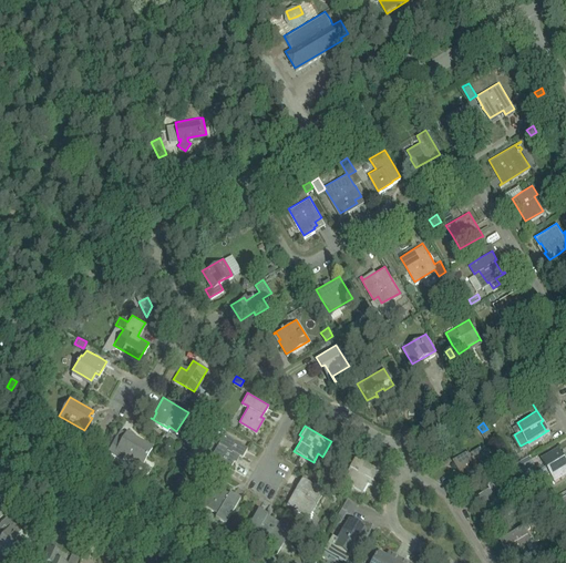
[(116,432),(106,449),(121,458),(124,451),(142,461),(152,444),(126,429),(120,441),(114,438),(116,433),(116,432)]
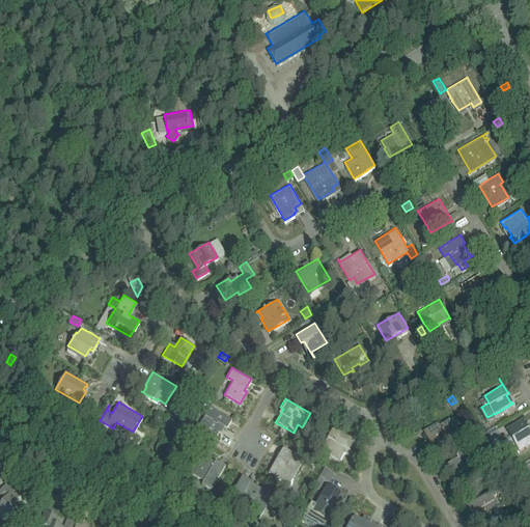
[(210,405),(195,427),(214,438),(219,430),(220,431),(221,430),(218,428),(221,423),(226,426),(231,417),(210,405)]
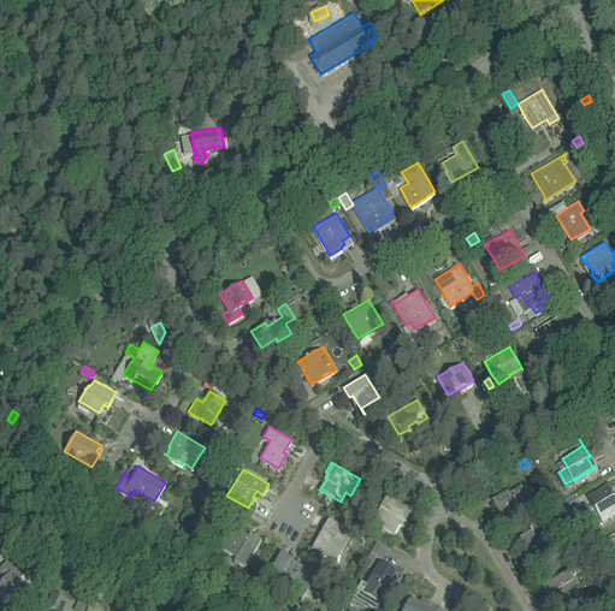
[(532,500),(527,493),(521,482),(508,491),(507,488),(491,498),(504,520),(519,510),(518,509),(532,500)]
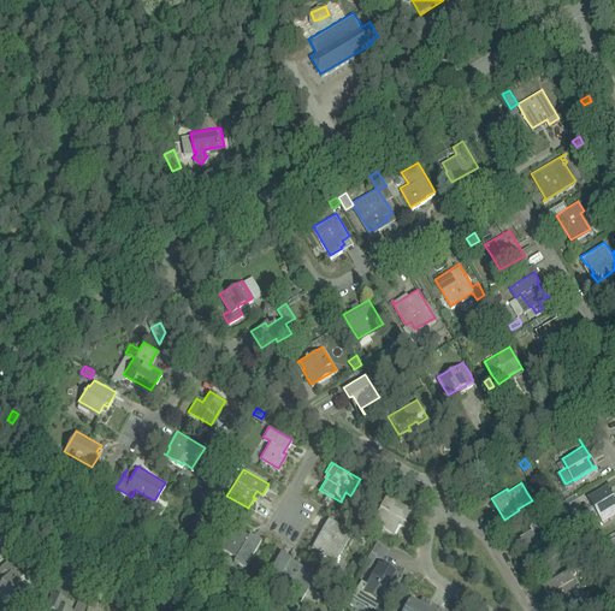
[(614,497),(607,484),(596,490),(587,494),(602,520),(614,511),(614,497)]
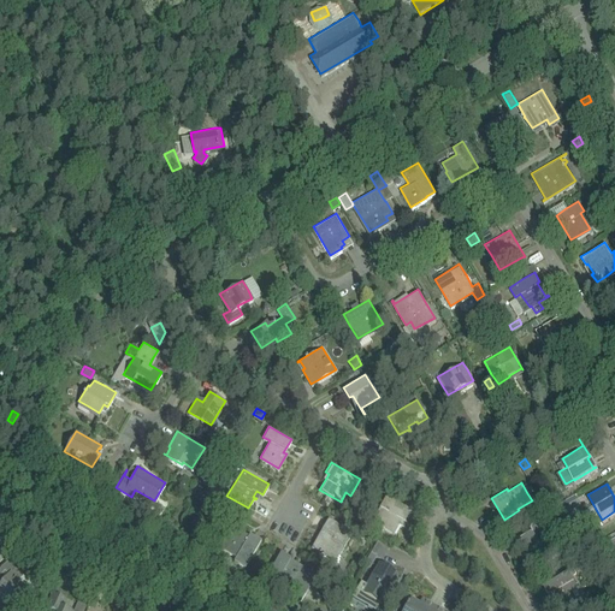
[(205,488),(202,492),(214,499),(218,492),(206,486),(205,488)]
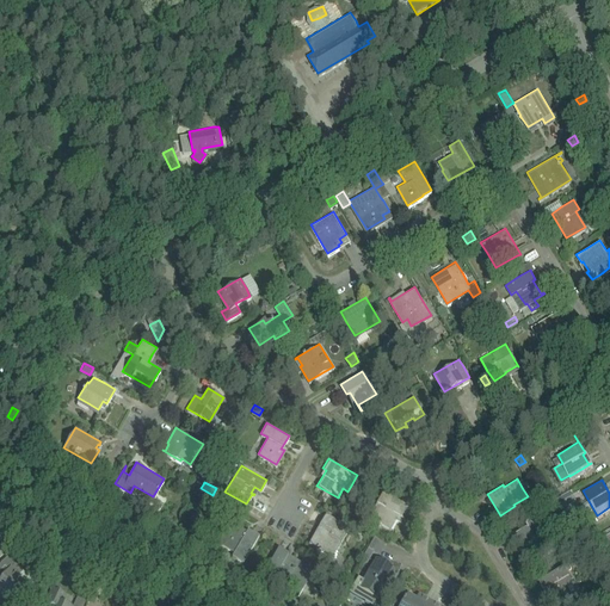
[(382,489),(376,500),(368,515),(379,521),(389,527),(390,526),(388,525),(393,517),(398,520),(407,504),(382,489)]
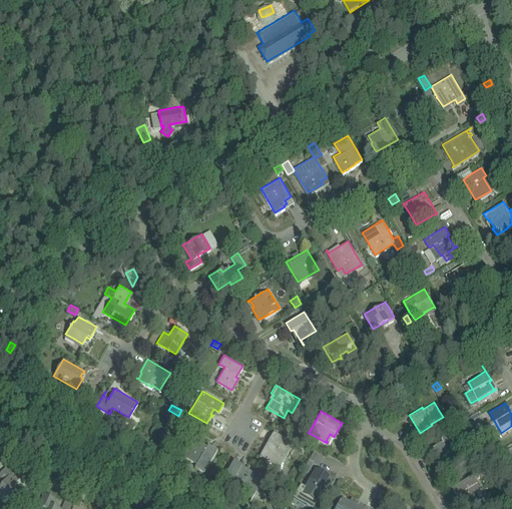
[(468,427),(473,424),(474,419),(471,414),(463,418),(468,427)]
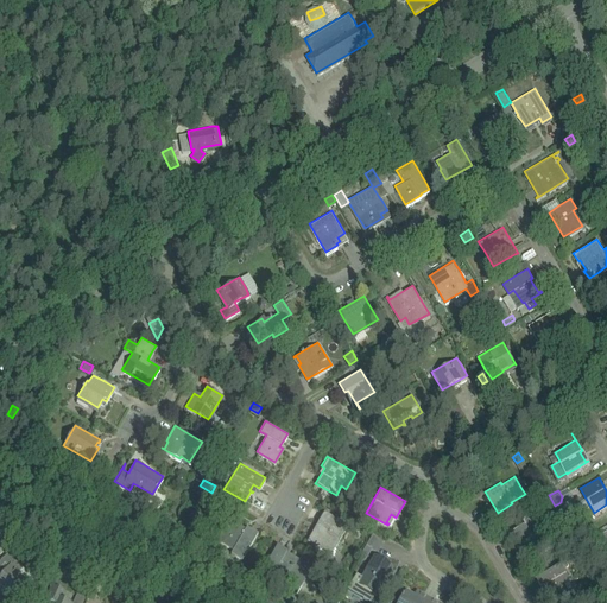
[(348,522),(334,515),(323,509),(307,538),(323,547),(332,533),(339,538),(348,522)]
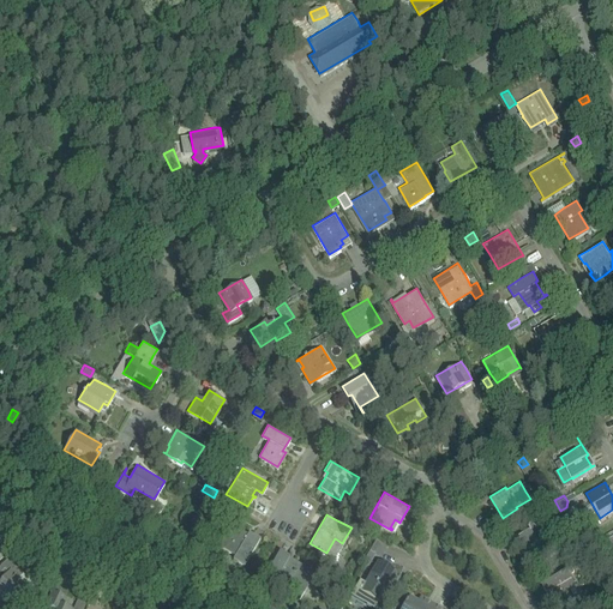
[(542,519),(529,528),(528,528),(514,536),(515,537),(518,544),(522,549),(536,540),(546,556),(557,550),(560,548),(542,519)]
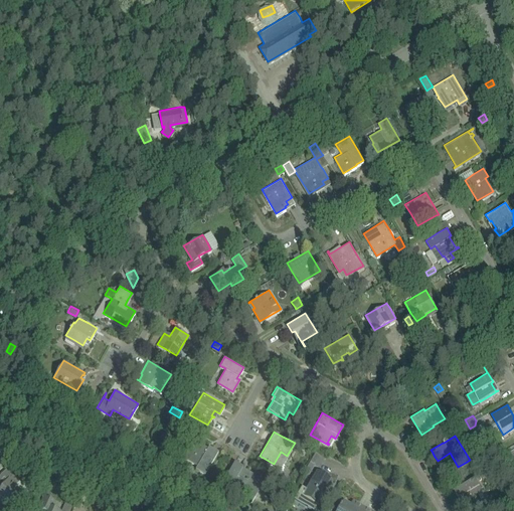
[(183,441),(178,449),(176,452),(197,464),(195,467),(205,472),(209,464),(217,450),(208,445),(206,447),(202,445),(203,444),(193,438),(192,437),(189,443),(189,442),(188,444),(183,441)]
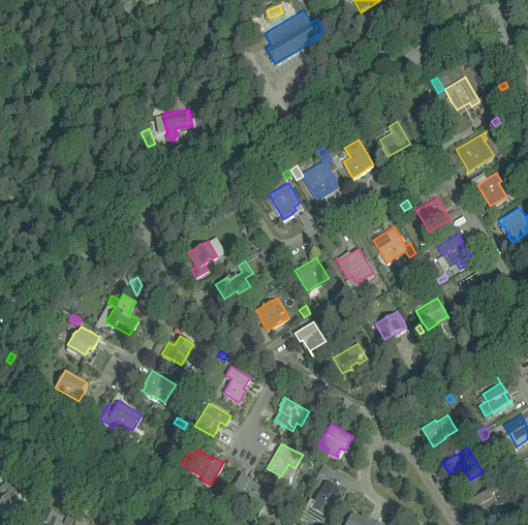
[(306,450),(303,454),(311,459),(314,454),(306,450)]
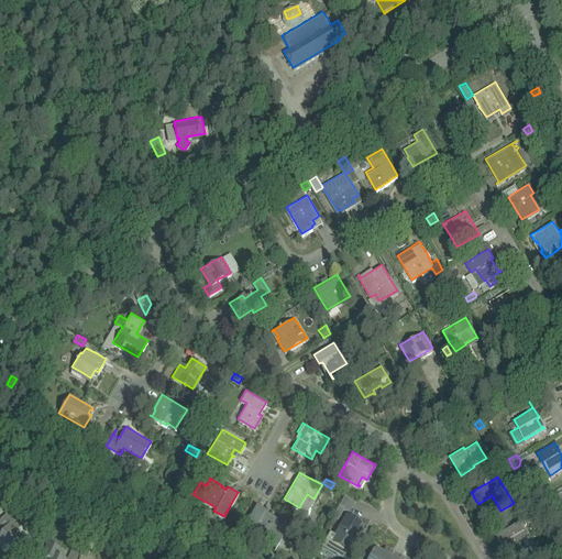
[(561,488),(549,496),(549,497),(550,496),(557,508),(558,508),(557,507),(561,503),(561,488)]
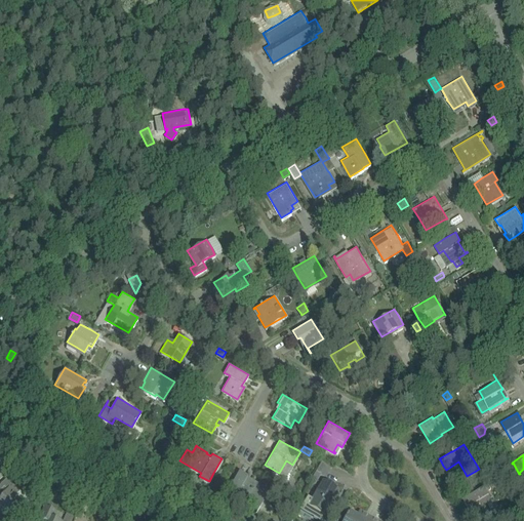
[(324,473),(329,463),(320,458),(315,469),(324,473)]
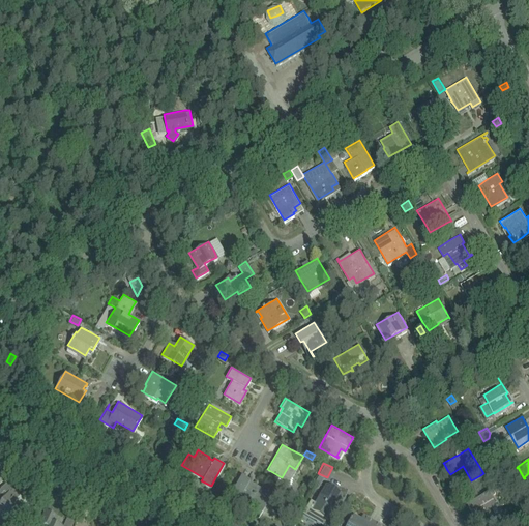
[(45,464),(38,477),(46,481),(52,468),(45,464)]
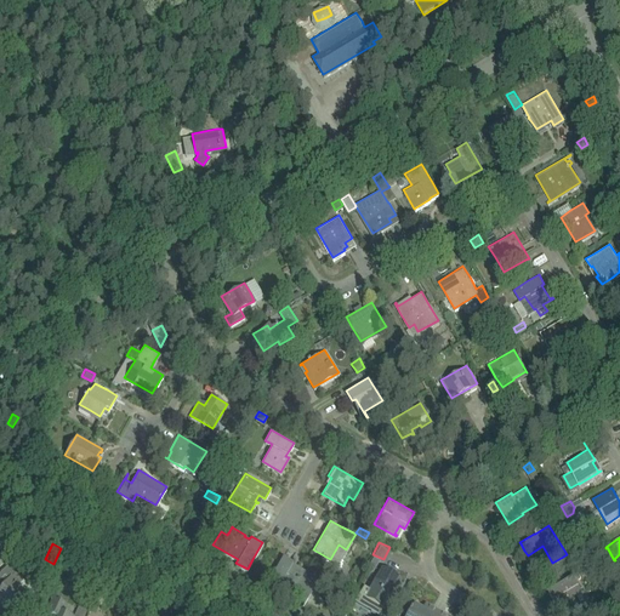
[(277,564),(269,577),(284,586),(285,586),(294,591),(290,597),(303,604),(308,594),(301,589),(305,583),(311,572),(296,564),(295,565),(291,563),(291,562),(293,560),(289,558),(285,555),(283,554),(277,564)]
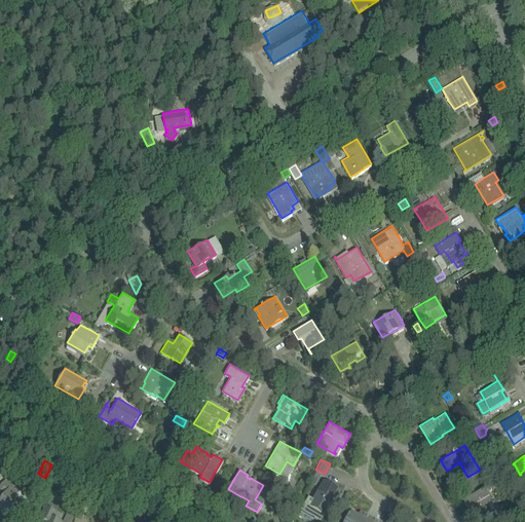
[(315,471),(315,470),(310,479),(315,482),(316,480),(321,473),(315,471)]
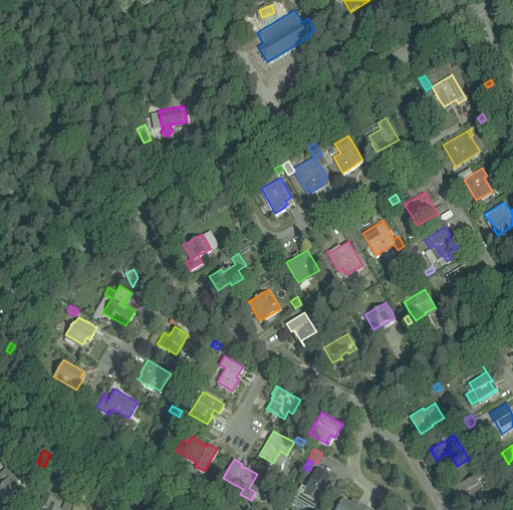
[(320,472),(315,469),(310,478),(305,487),(300,484),(293,497),(312,508),(313,506),(316,501),(325,487),(330,478),(320,472)]
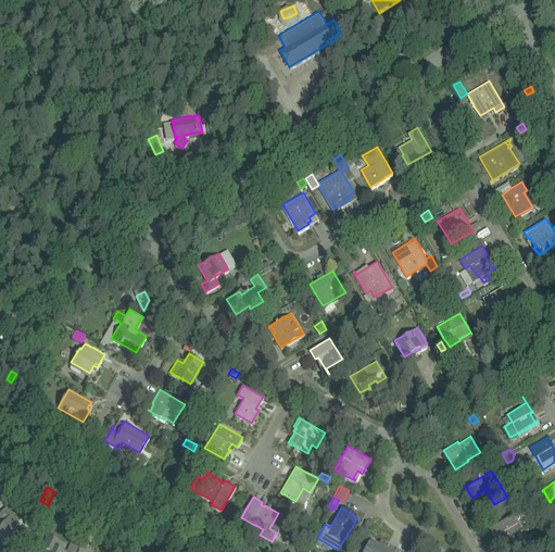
[(14,547),(21,539),(27,530),(26,529),(29,524),(12,510),(0,525),(0,538),(1,537),(14,547)]
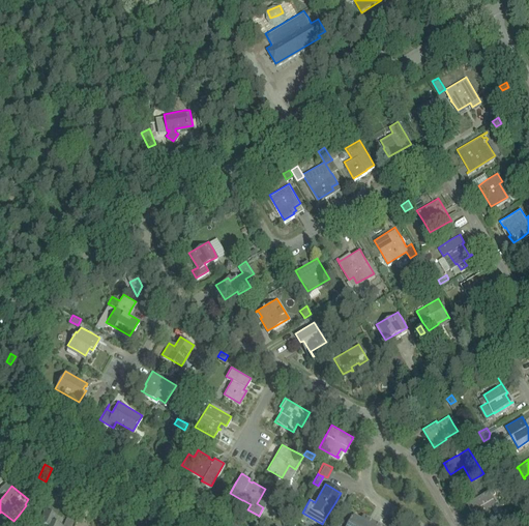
[(478,524),(488,519),(501,510),(500,509),(501,507),(498,502),(496,502),(489,489),(467,502),(471,509),(470,510),(470,512),(473,509),(476,515),(475,516),(479,523),(478,524)]
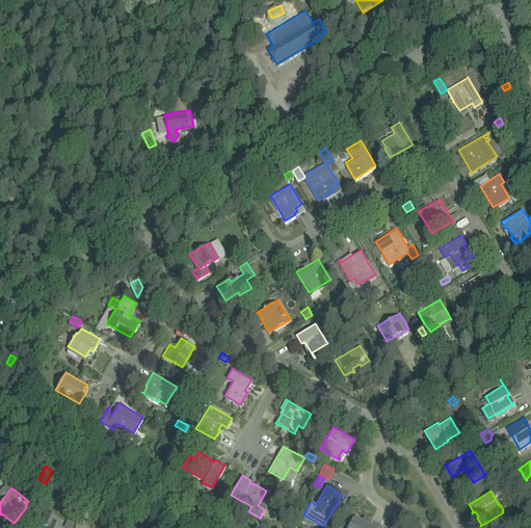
[(222,509),(227,501),(219,497),(215,505),(222,509)]
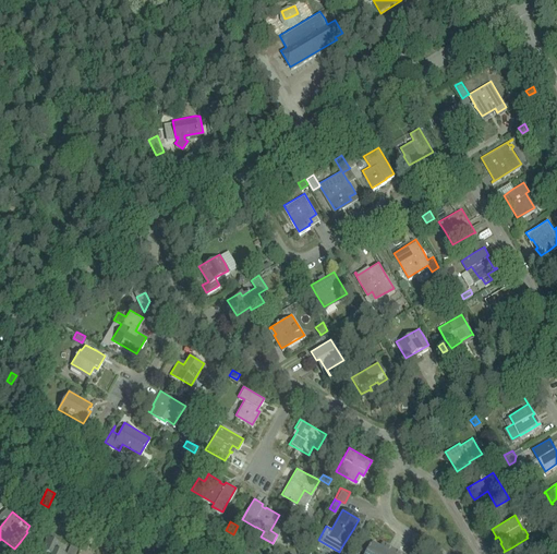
[(47,534),(46,538),(41,548),(48,551),(47,553),(64,553),(67,552),(57,548),(60,540),(47,534)]
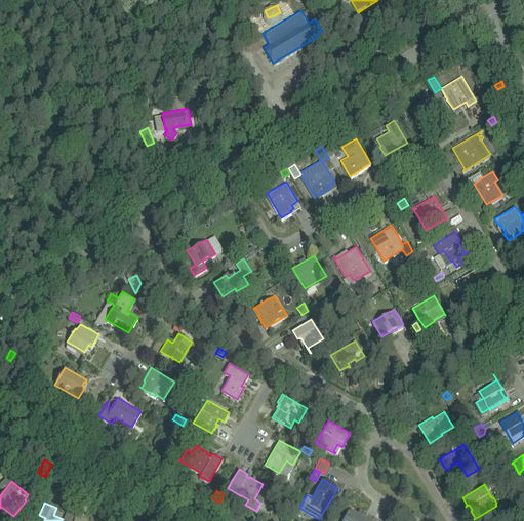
[(135,504),(129,520),(132,520),(136,520),(142,506),(135,504)]
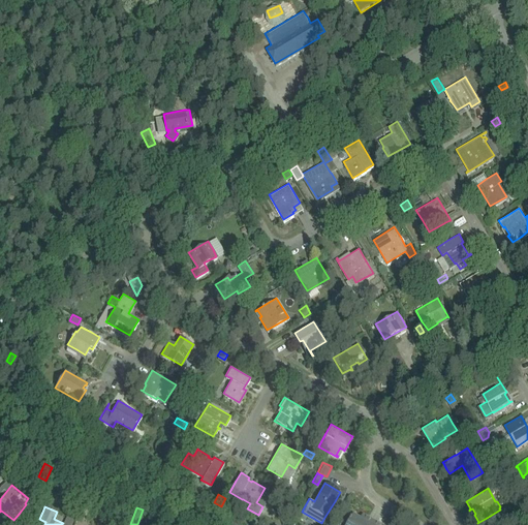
[(350,516),(344,524),(368,524),(373,518),(367,515),(365,514),(362,518),(359,516),(352,512),(350,516)]
